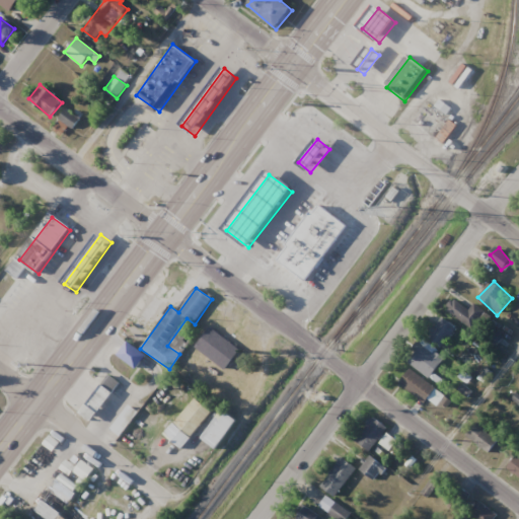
[(446,308),(473,330),(488,314),(474,304),(469,311),(454,298),(446,308)]
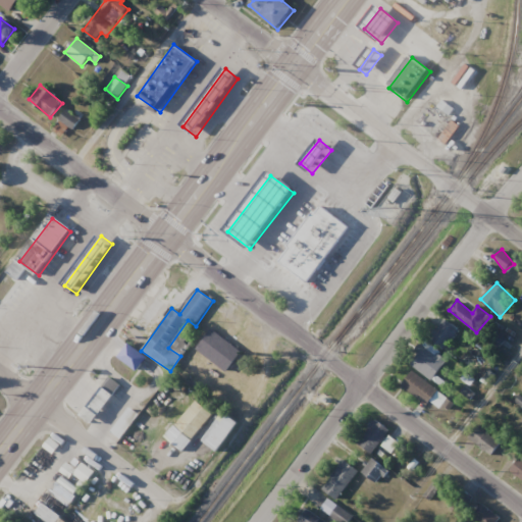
[(459,331),(446,319),(429,336),(444,349),(459,331)]
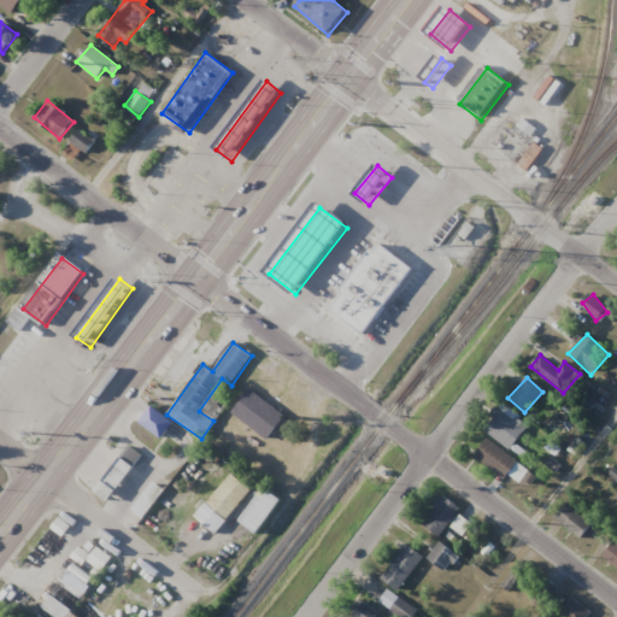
[(265,441),(285,417),(252,389),(231,412),(265,441)]
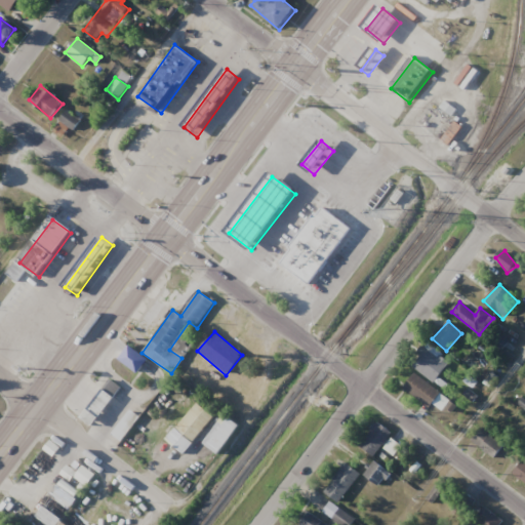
[(509,341),(498,333),(491,342),(502,351),(509,341)]
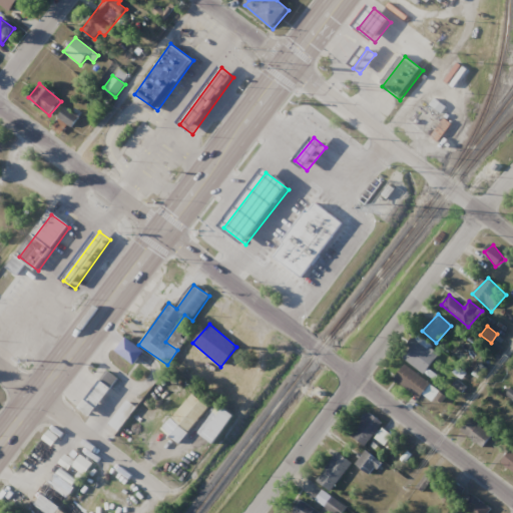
[(440,356),(419,337),(403,356),(423,374),(440,356)]
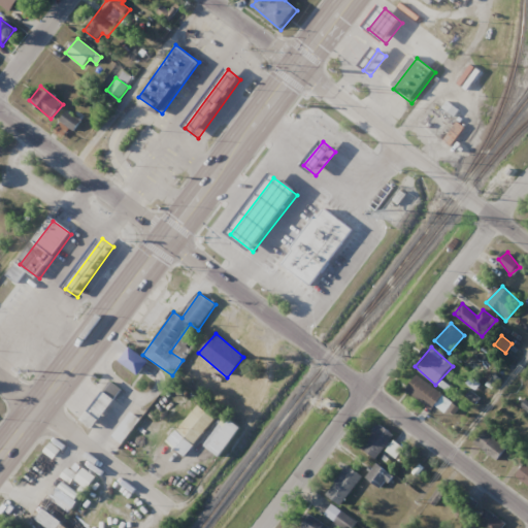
[(121,361),(138,375),(149,363),(131,349),(121,361)]
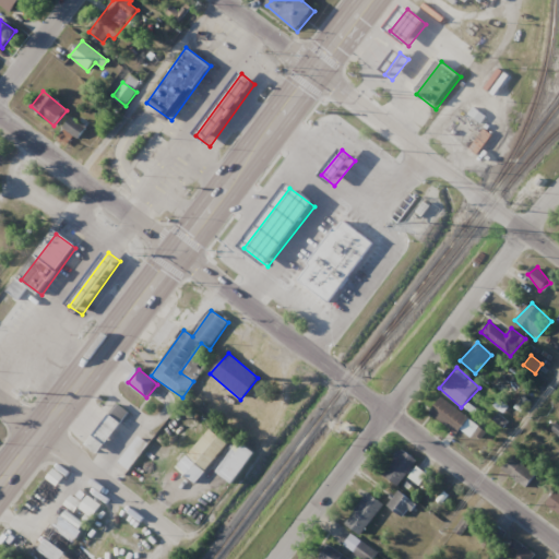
[(471,437),(478,428),(443,397),(431,413),(458,435),(462,429),(471,437)]
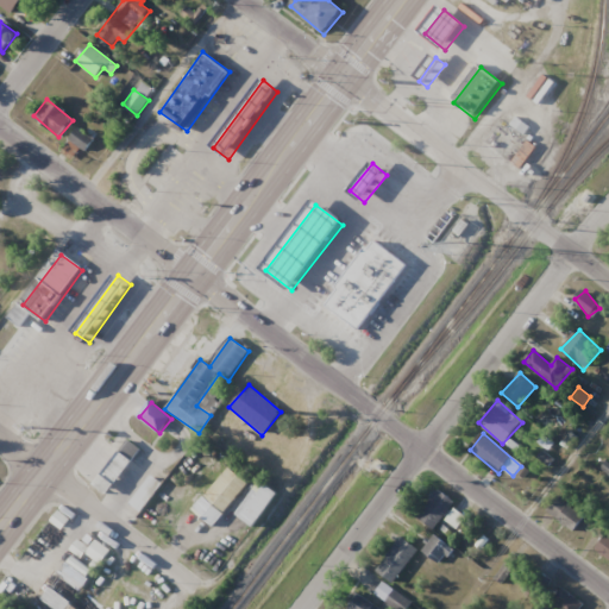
[(108,496),(142,451),(129,440),(94,485),(108,496)]
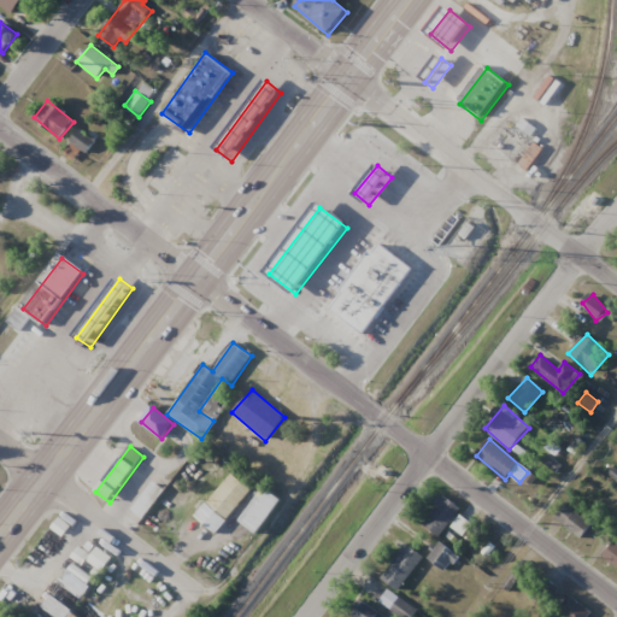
[(194,515),(213,533),(252,493),(233,475),(194,515)]
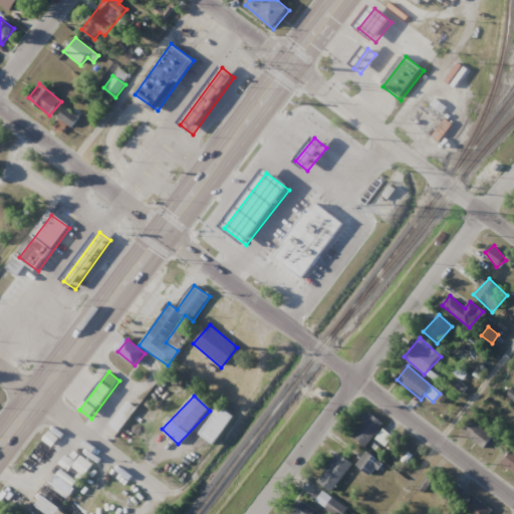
[(118,433),(138,409),(129,402),(109,425),(118,433)]
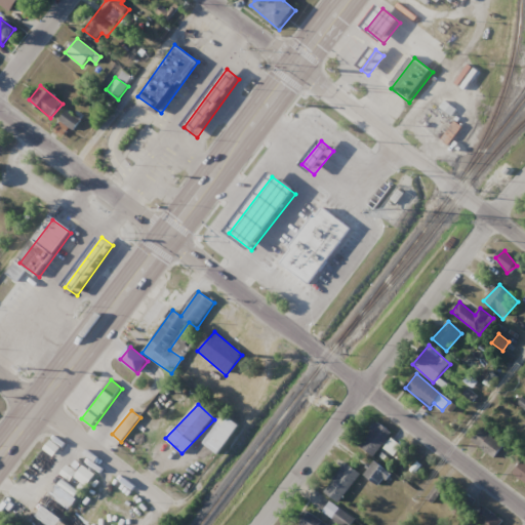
[(392,438),(379,422),(358,440),(370,455),(392,438)]
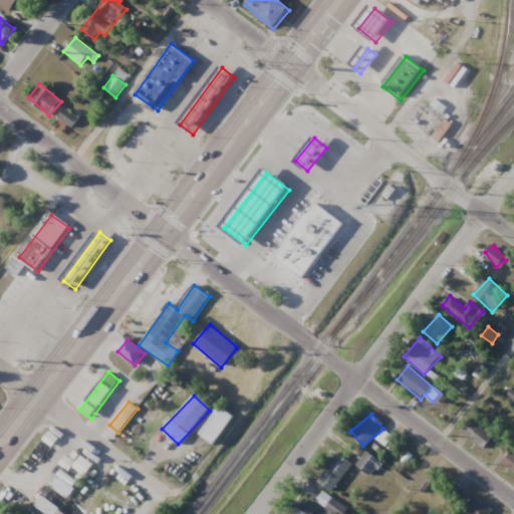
[(494,436),(469,419),(460,432),(485,449),(494,436)]
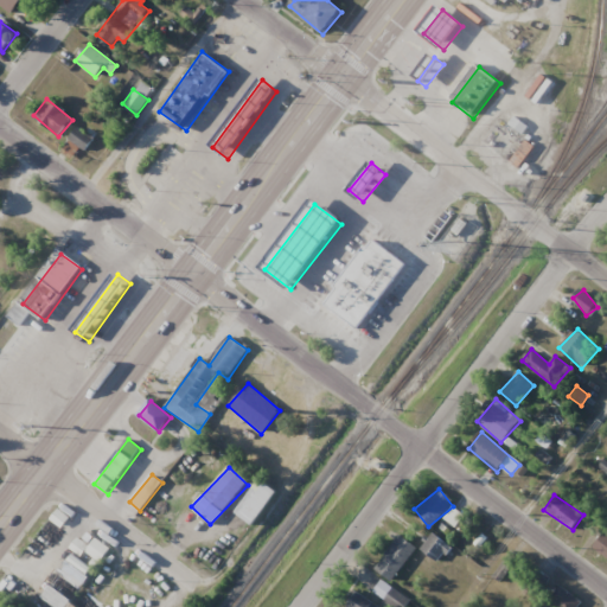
[(68,537),(56,528),(30,562),(40,570),(68,537)]
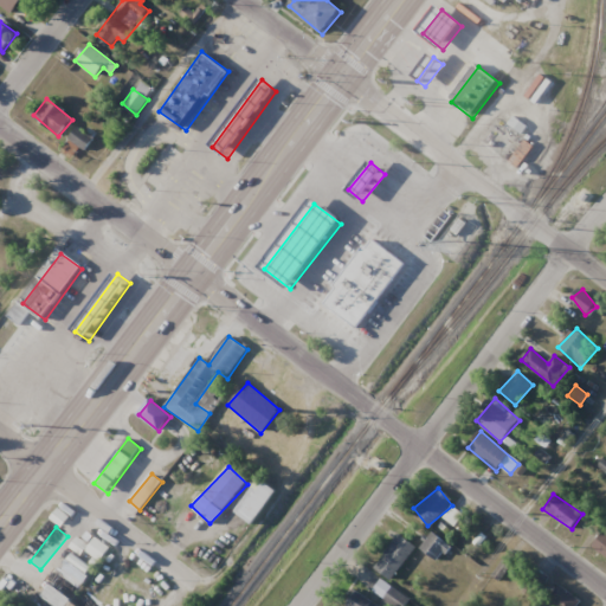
[(437,562),(451,547),(433,532),(420,547),(437,562)]
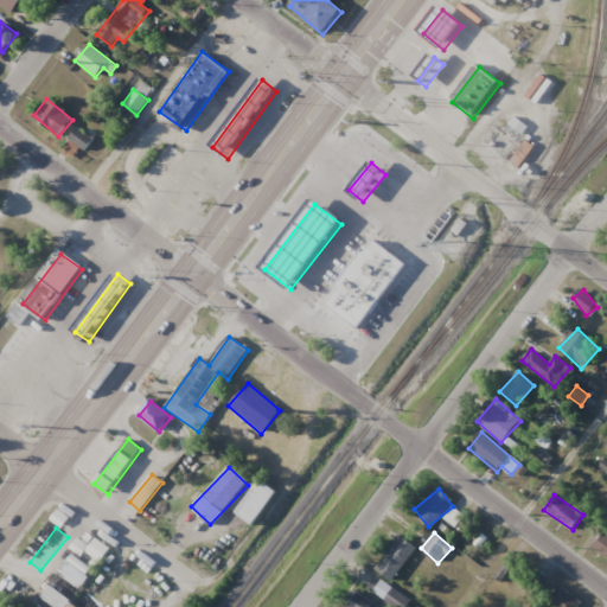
[(416,549),(398,535),(374,566),(393,580),(416,549)]
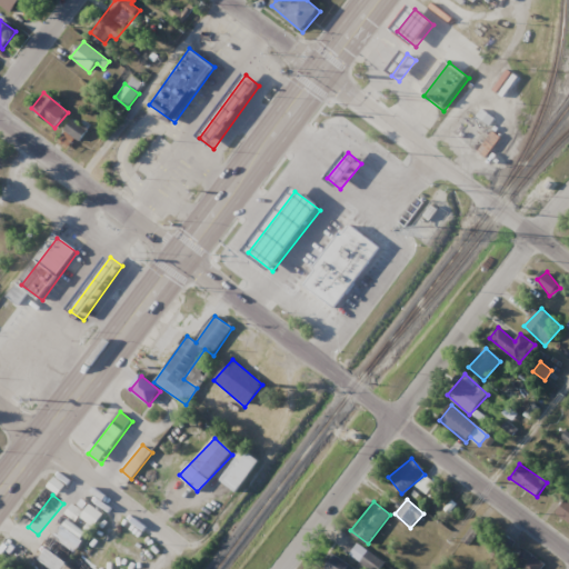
[(462,539),(469,546),(487,522),(479,517),(462,539)]
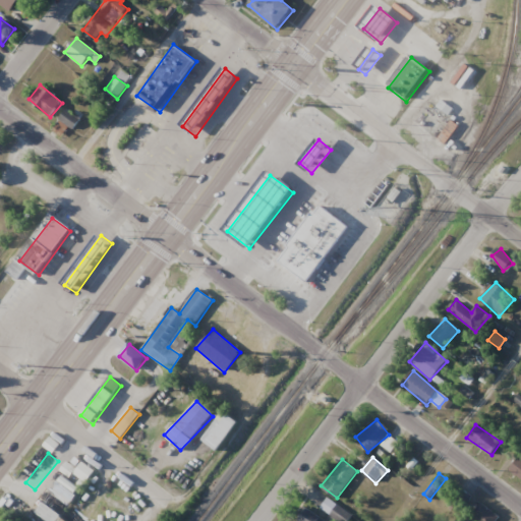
[(337,520),(348,520),(351,519),(330,498),(322,506),(337,520)]
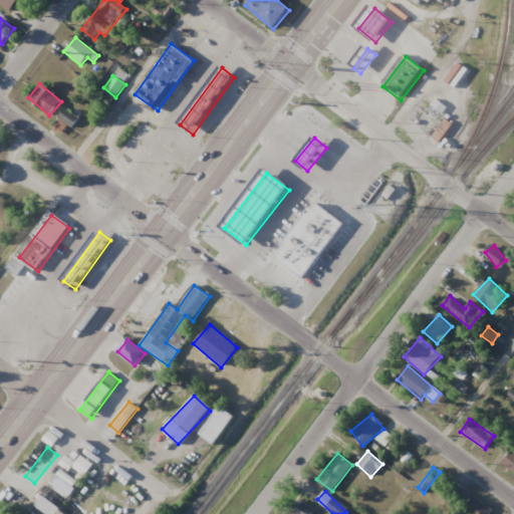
[(289,510),(294,513),(318,513),(298,499),(289,510)]
